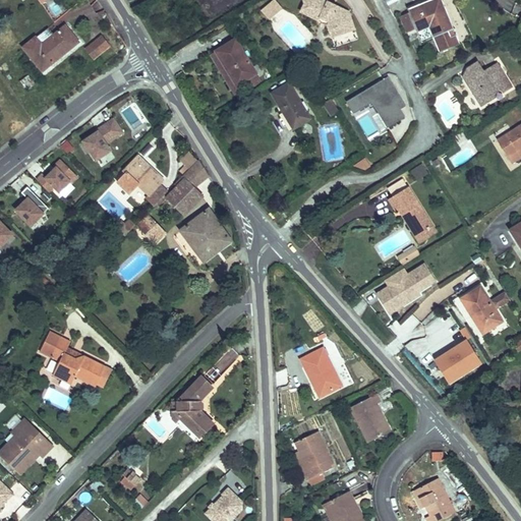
[(274,0),(262,10),(270,19),(283,8),(275,0),(274,0)]
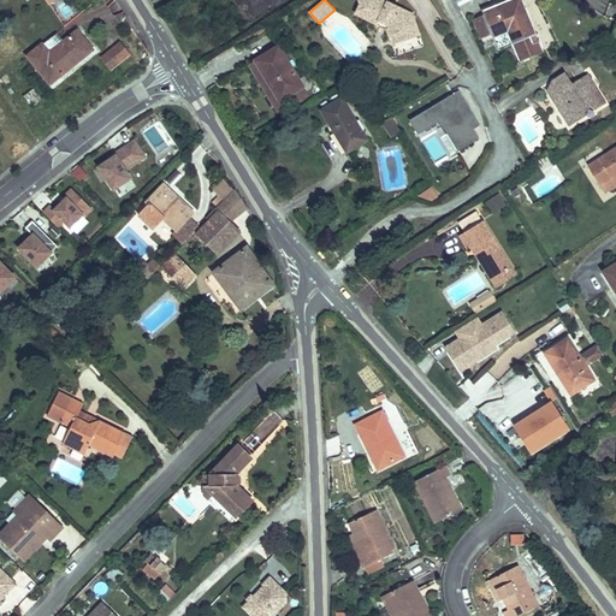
[(414,18),(413,15),(383,0),(359,0),(360,4),(356,13),(378,24),(379,21),(389,25),(386,29),(391,40),(401,36),(402,41),(414,37),(410,27),(414,18)]
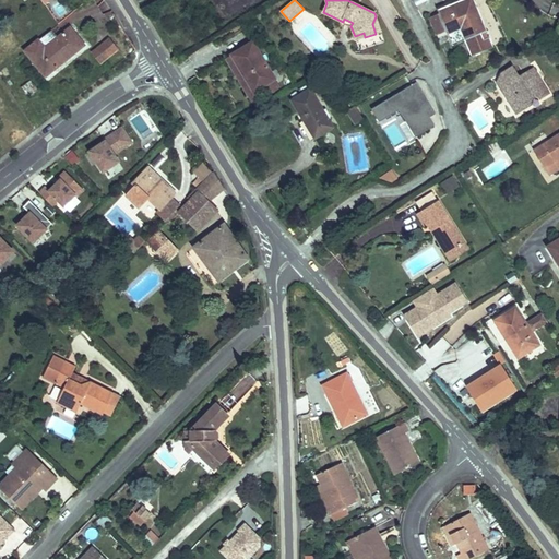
[(466,39),(473,56),(492,47),(488,37),(483,39),(480,34),(486,32),(477,12),(475,13),(468,0),(465,0),(438,11),(439,14),(447,31),(452,45),(466,39)]
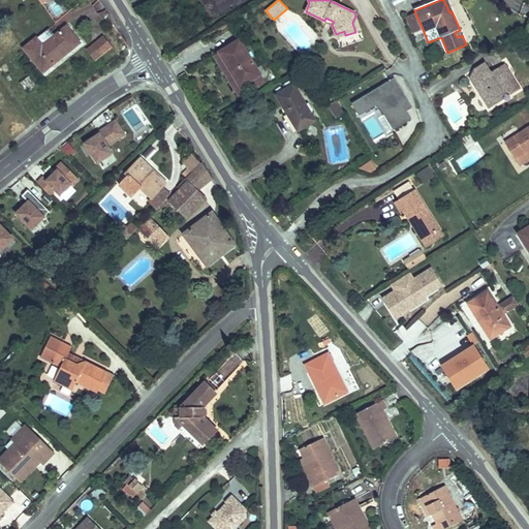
[(443,0),(449,12),(452,11),(446,0),(443,0)]
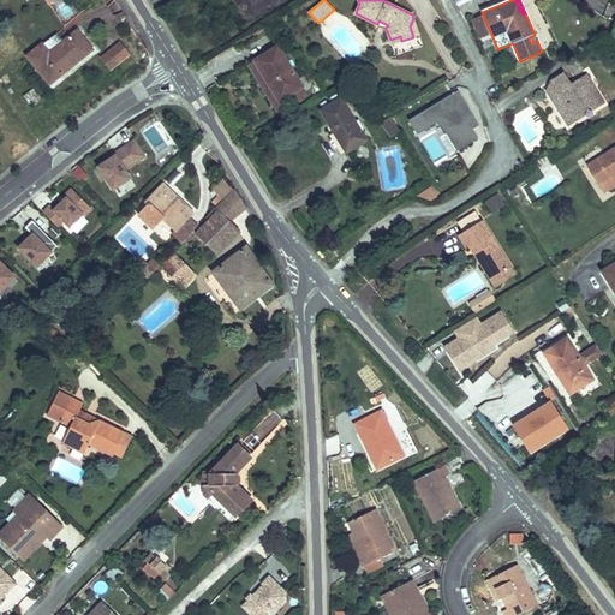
[(481,37),(491,34),(483,16),(473,21),(481,37)]
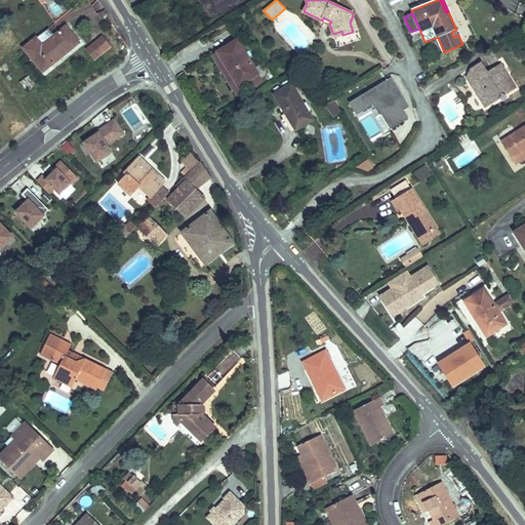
[(24,47),(43,71),(79,42),(66,27),(54,36),(42,46),(36,38),(24,47)]
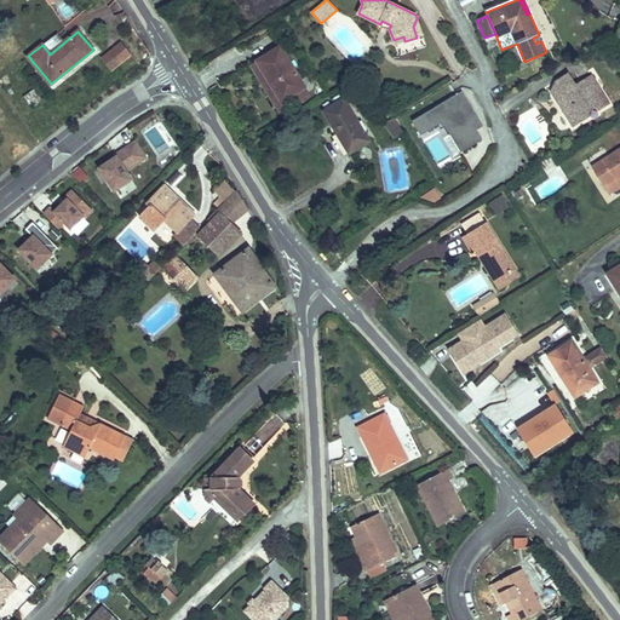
[(50,55),(64,42),(57,33),(42,45),(50,55)]
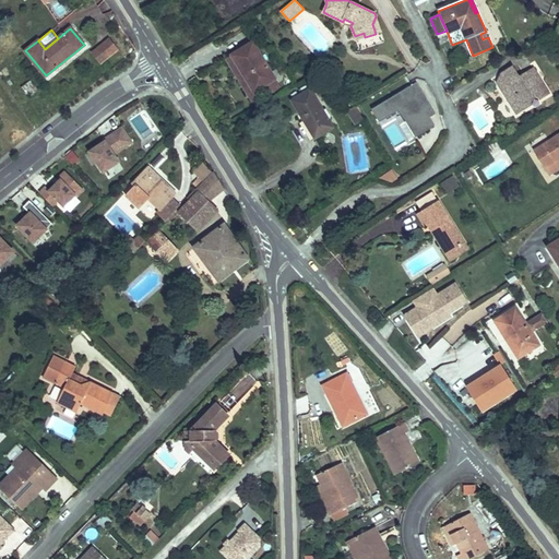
[(92,52),(100,63),(118,49),(109,38),(92,52)]
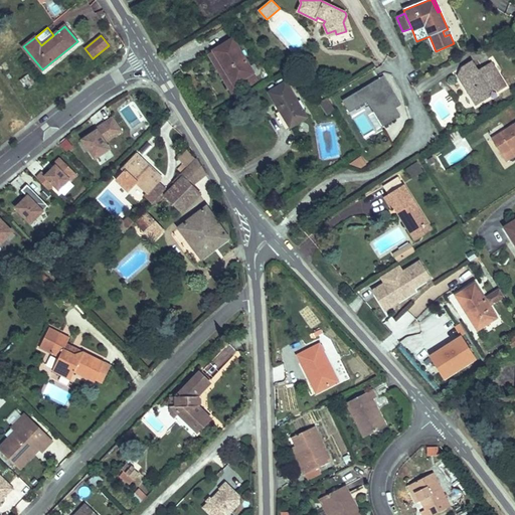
[(213,50),(234,84),(253,72),(249,66),(232,38),(213,50)]
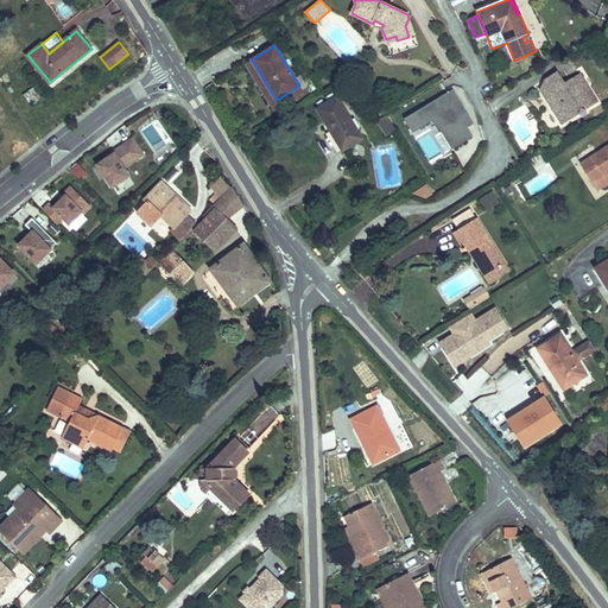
[(246,63),(274,109),(303,92),(299,86),(277,100),(252,59),(246,63)]
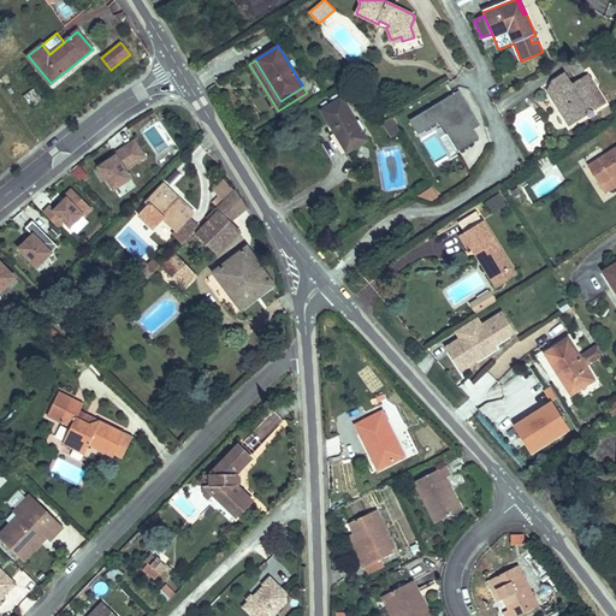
[(549,90),(570,125),(587,116),(585,111),(592,106),(594,110),(605,104),(587,75),(576,81),(582,89),(578,92),(573,83),(566,71),(554,78),(557,84),(549,90)]
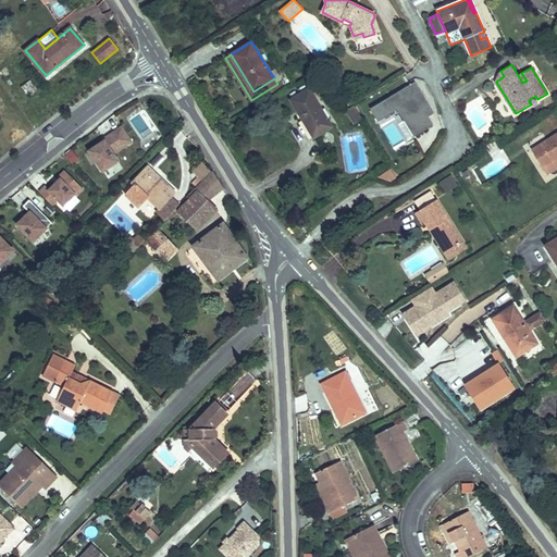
[(270,72),(274,78),(279,75),(275,69),(270,72)]
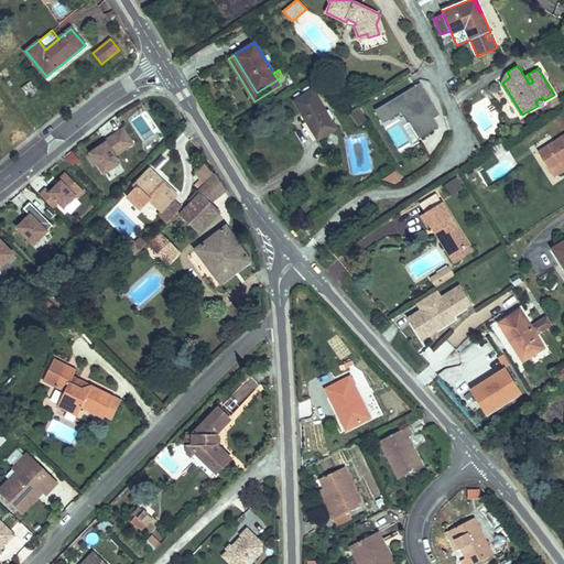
[(435,107),(420,83),(375,110),(383,123),(403,111),(410,122),(418,118),(422,125),(414,129),(420,138),(438,127),(434,118),(430,111),(435,107)]
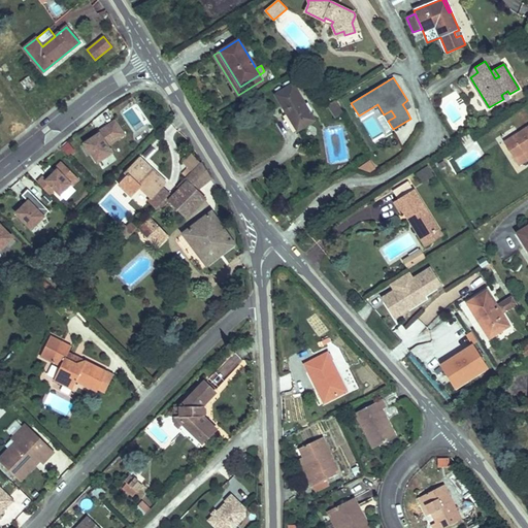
[(275,95),(298,131),(315,120),(293,85),(275,95)]
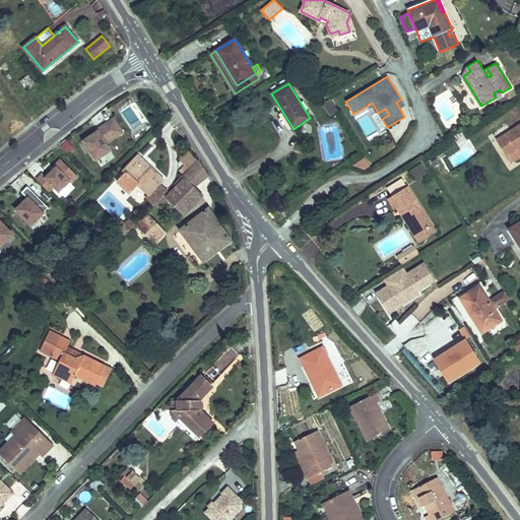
[(323,104),(331,116),(338,111),(331,99),(323,104)]
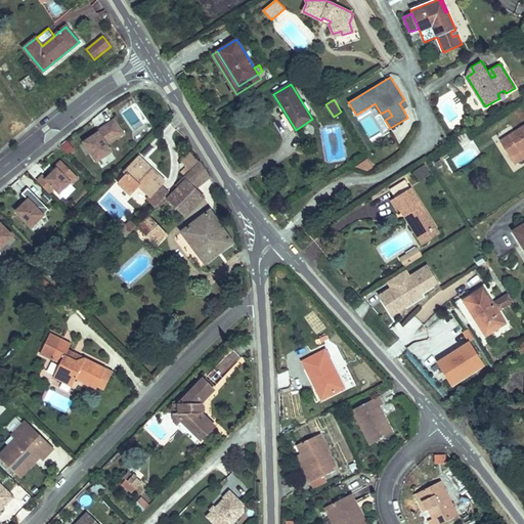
[(399,103),(403,110),(408,106),(404,99),(399,103)]
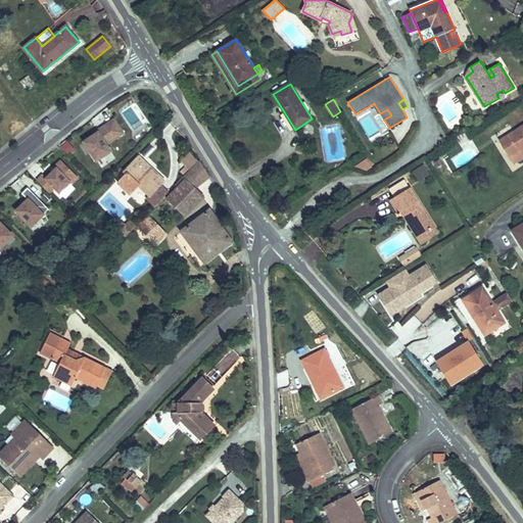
[(380,113),(384,120),(391,115),(387,109),(380,113)]
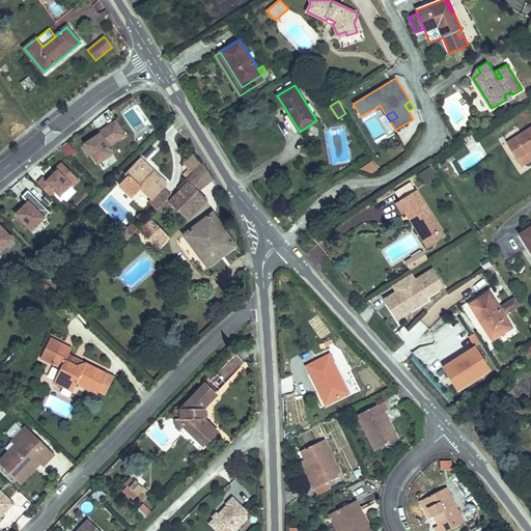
[(85,144),(99,163),(113,154),(108,146),(124,135),(115,121),(99,133),(100,135),(85,144)]
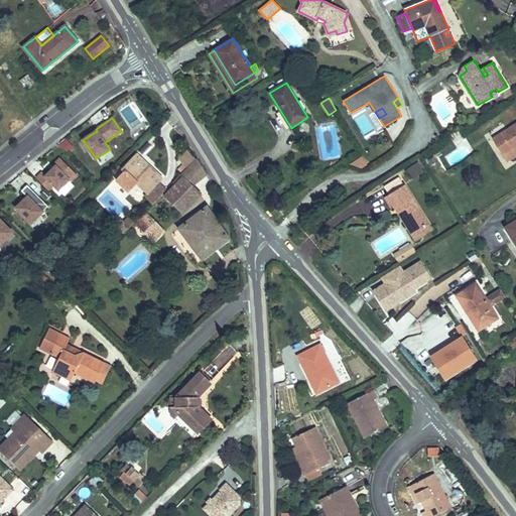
[(515,124),(493,139),(507,162),(515,155),(515,150),(514,148),(515,147),(515,124)]
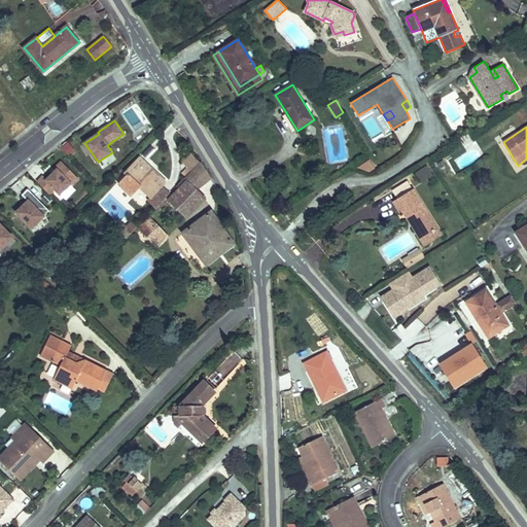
[(61,146),(66,155),(74,151),(69,142),(61,146)]
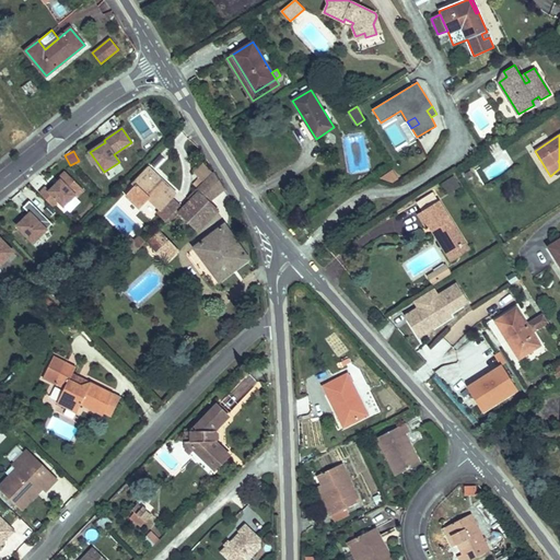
[(151,164),(158,170),(166,160),(161,154),(151,164)]
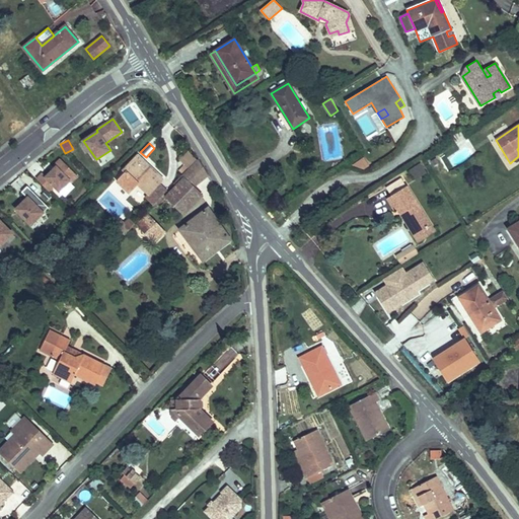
[(179,171),(182,174),(197,160),(189,151),(179,160),(186,166),(179,171)]
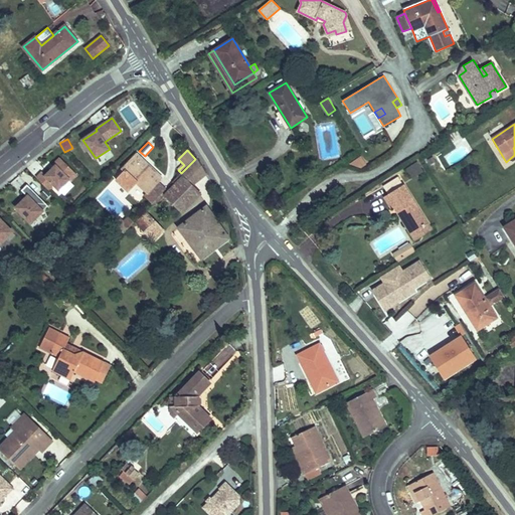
[(145,195),(153,202),(165,189),(158,182),(162,177),(151,166),(149,168),(141,161),(143,159),(137,154),(124,168),(126,170),(118,179),(123,184),(122,185),(128,191),(136,183),(147,193),(145,195)]
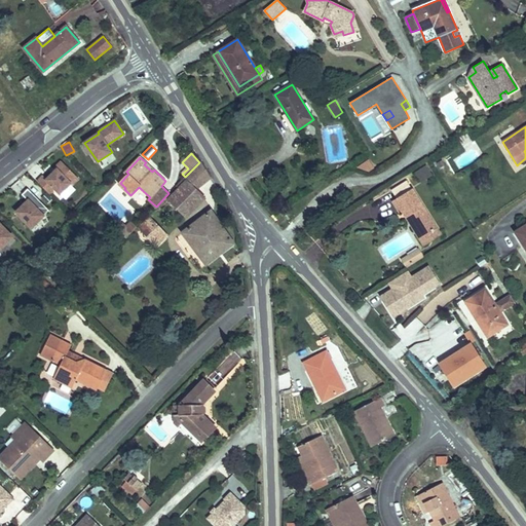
[(358,166),(369,172),(374,167),(369,159),(358,166)]
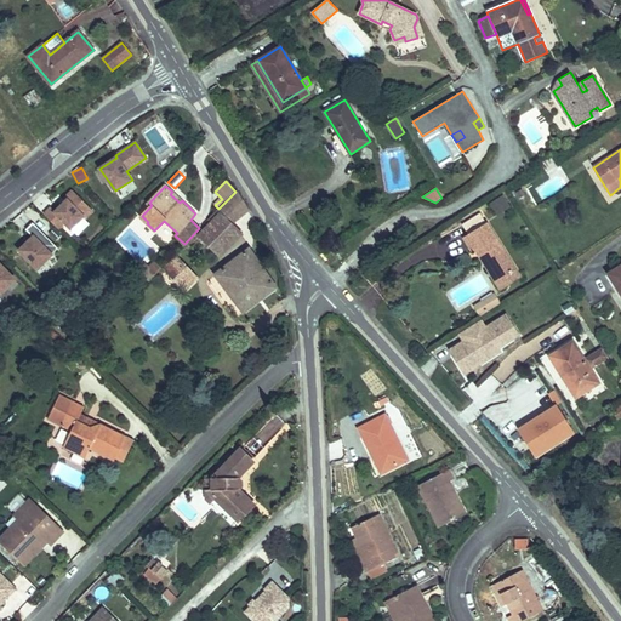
[(220,214),(232,224),(250,210),(238,189),(235,192),(218,209),(208,220),(211,222),(220,214)]
